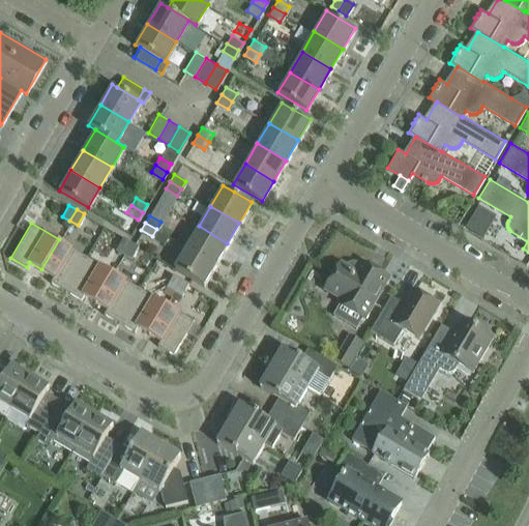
[(215,264),(227,243),(199,226),(186,246),(215,264)]
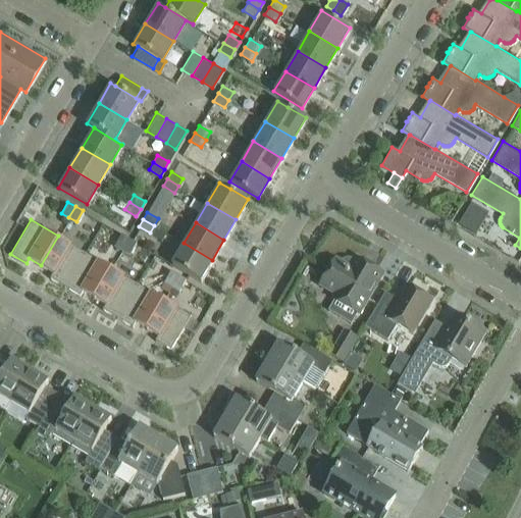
[(121,249),(127,238),(120,232),(113,244),(121,249)]
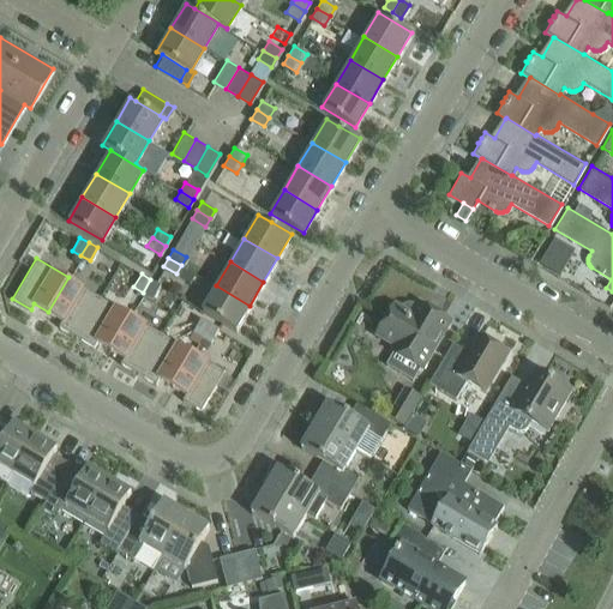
[(76,336),(98,295),(68,277),(48,312),(61,319),(58,325),(76,336)]
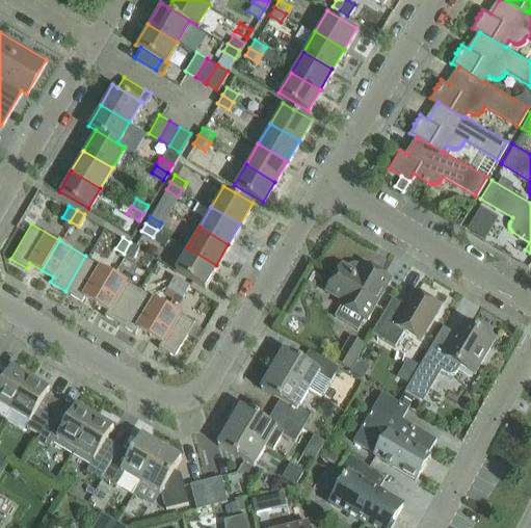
[(131,258),(138,246),(130,242),(124,254),(131,258)]
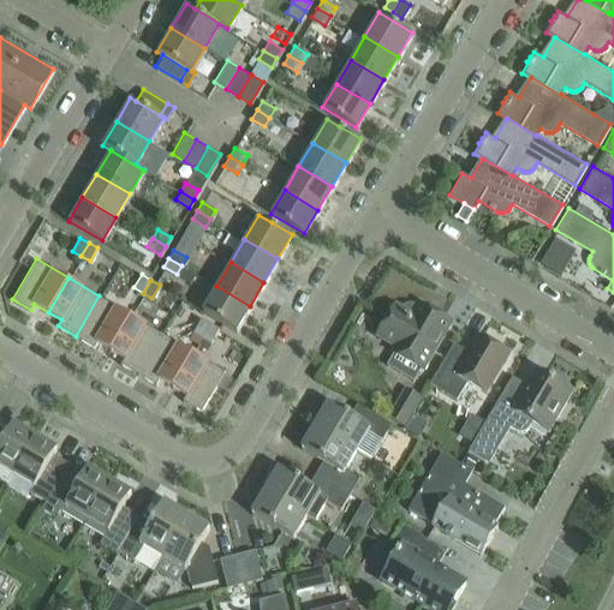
[(236,330),(250,306),(216,286),(202,310),(236,330)]
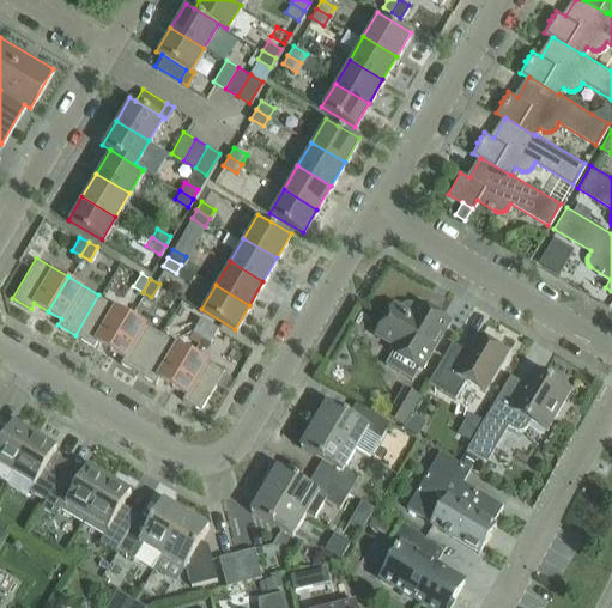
[(109,347),(129,314),(98,295),(76,335),(92,345),(96,340),(109,347)]
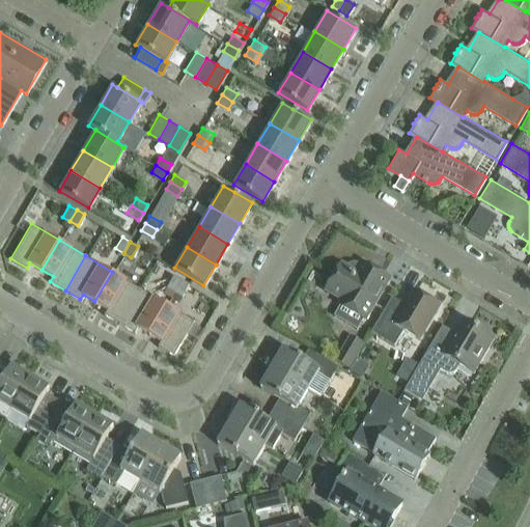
[(362,262),(361,262),(359,261),(358,260),(357,260),(354,259),(351,259),(350,260),(347,261),(345,262),(344,265),(340,261),(325,287),(341,297),(338,303),(363,317),(388,276),(363,260),(362,262)]
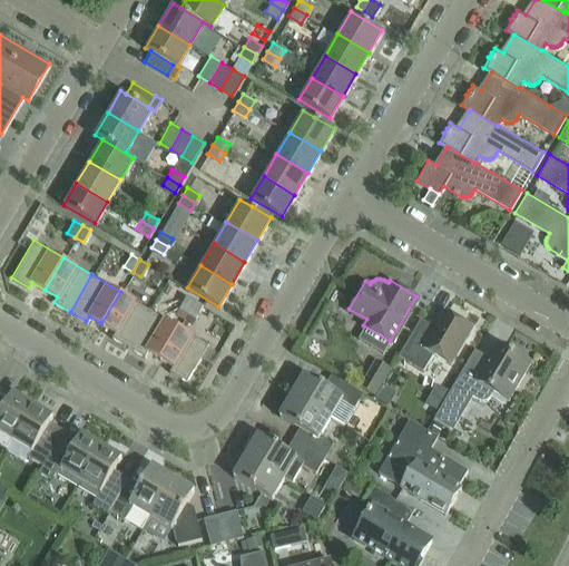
[(127,345),(149,309),(120,292),(101,323),(114,331),(111,337),(127,345)]
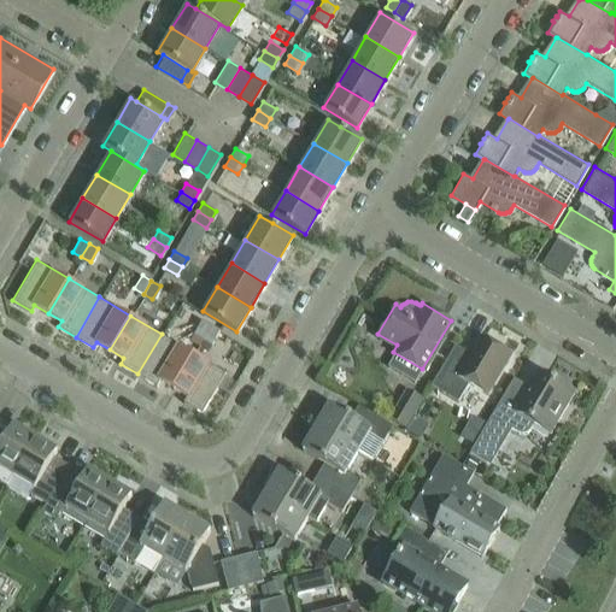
[(201,336),(210,324),(201,318),(193,331),(201,336)]
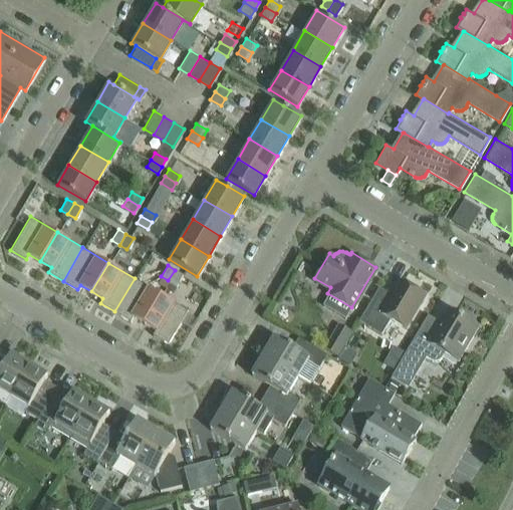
[(176,284),(182,274),(175,270),(168,280),(176,284)]
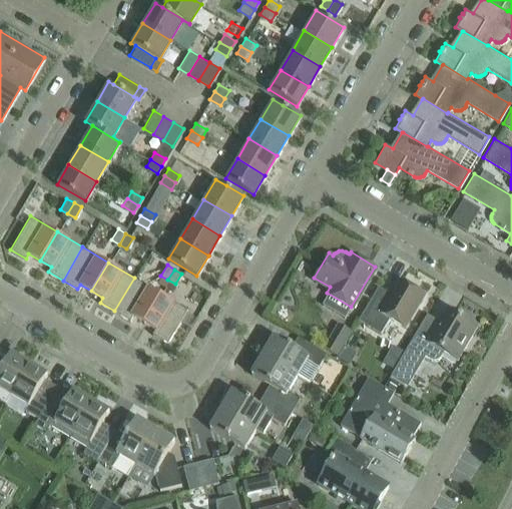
[(143,322),(160,293),(134,278),(114,311),(129,320),(132,315),(143,322)]
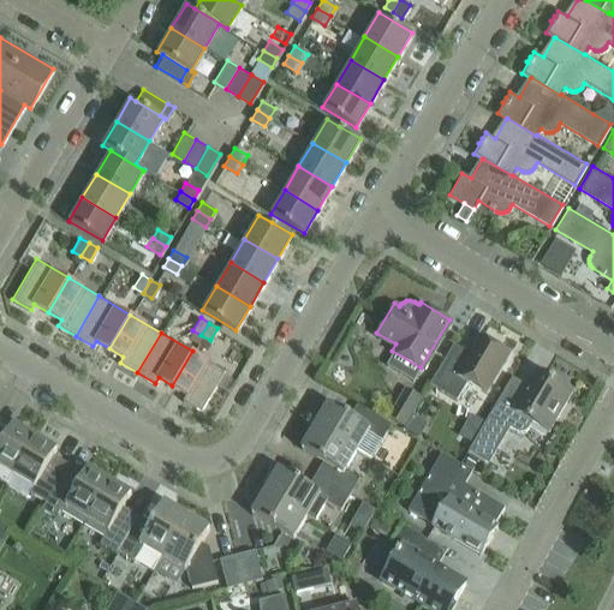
[(486,390),(508,352),(478,334),(462,363),(446,353),(429,382),(455,399),(466,380),(486,390)]
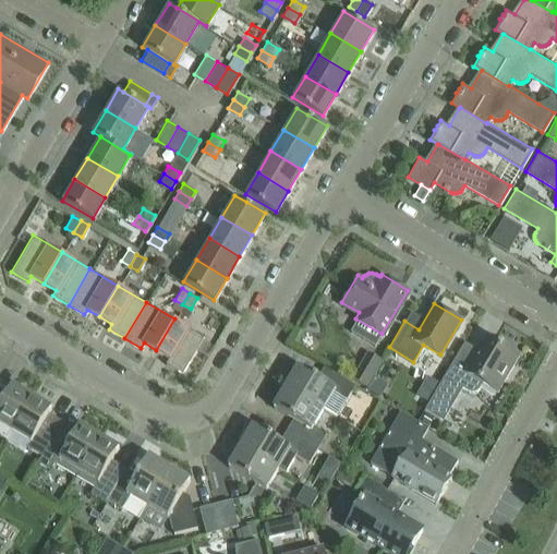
[(182,372),(203,336),(174,318),(156,350),(168,358),(165,362),(182,372)]
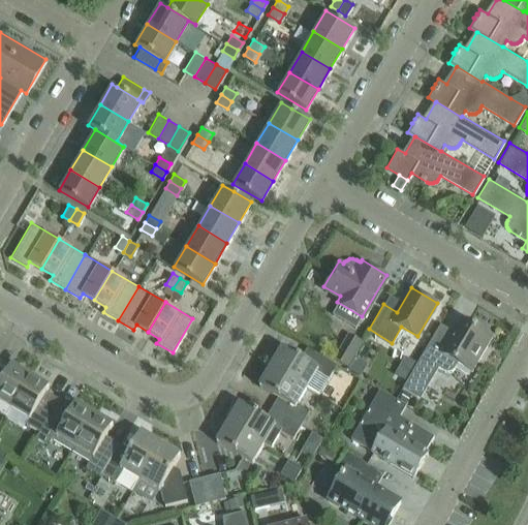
[(421,397),(438,366),(443,369),(446,370),(451,369),(454,367),(457,361),(470,369),(491,335),(461,317),(448,337),(436,330),(440,323),(439,322),(420,356),(402,385),(421,397)]
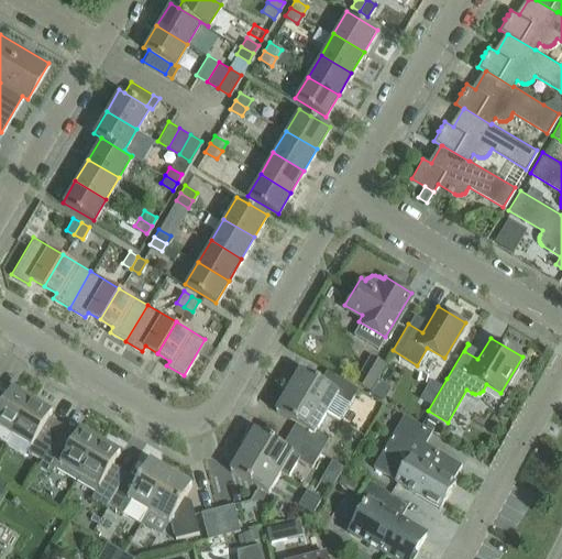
[(368,388),(384,361),(371,353),(354,380),(368,388)]
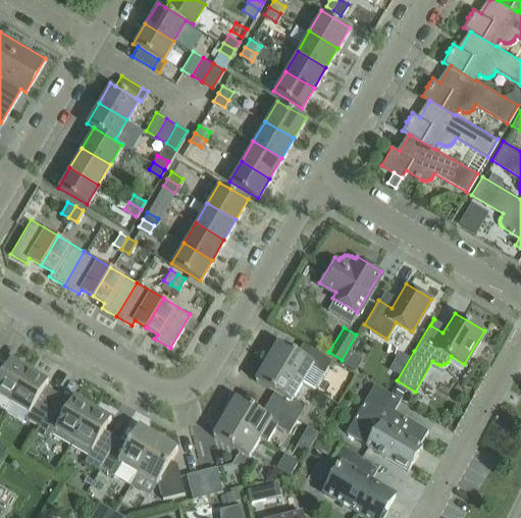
[(331,358),(326,356),(309,345),(303,356),(277,341),(266,360),(301,380),(302,380),(314,387),(323,372),(331,358)]
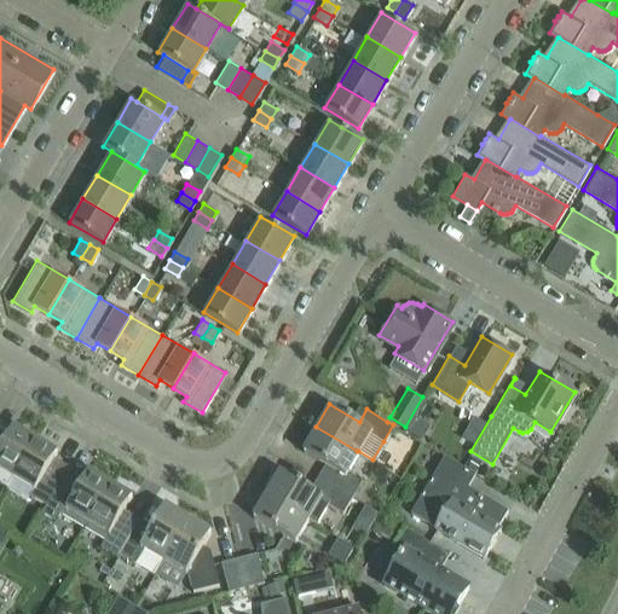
[(0,481),(6,485),(12,474),(34,436),(12,424),(0,444),(0,481)]
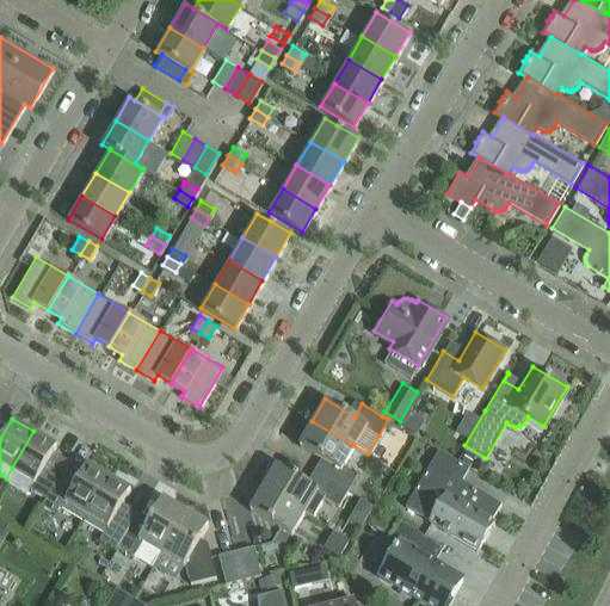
[(346,488),(356,472),(342,464),(352,445),(312,421),(299,444),(328,461),(321,472),(346,488)]
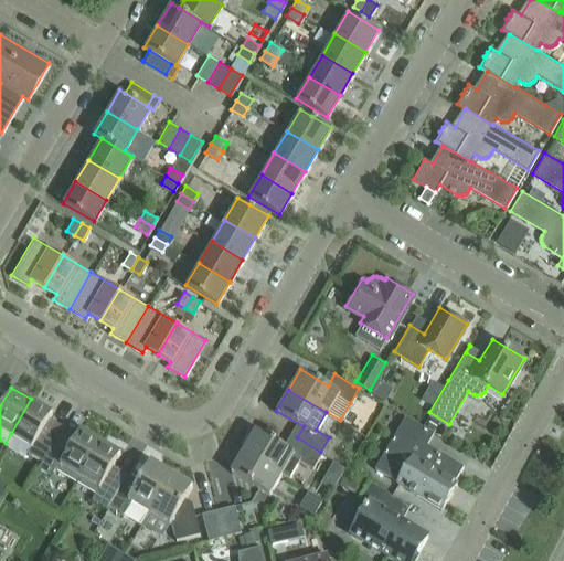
[(41,459),(62,424),(49,416),(52,411),(31,399),(11,433),(30,444),(27,451),(41,459)]
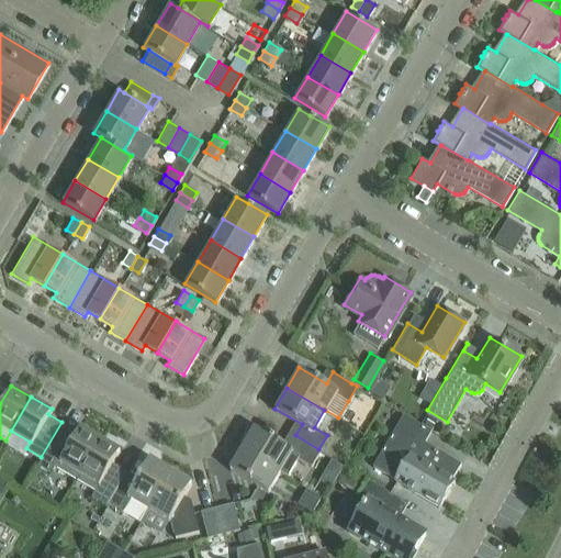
[(438,505),(448,488),(453,480),(450,478),(460,462),(421,438),(427,427),(402,413),(371,465),(395,478),(394,479),(438,505)]
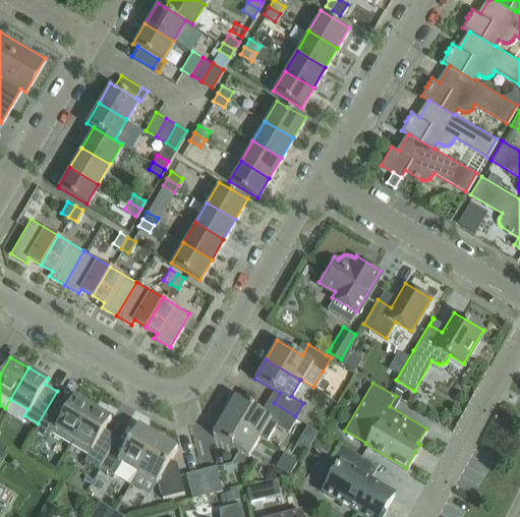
[(70,442),(73,437),(92,405),(73,394),(70,399),(57,391),(38,423),(39,423),(35,429),(46,437),(50,429),(70,442)]
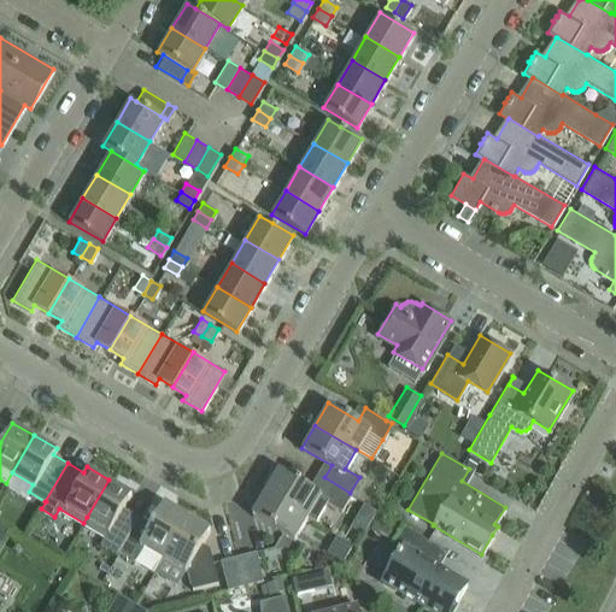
[(317,490),(279,468),(265,490),(306,515),(317,496),(340,510),(350,493),(324,477),(317,490)]
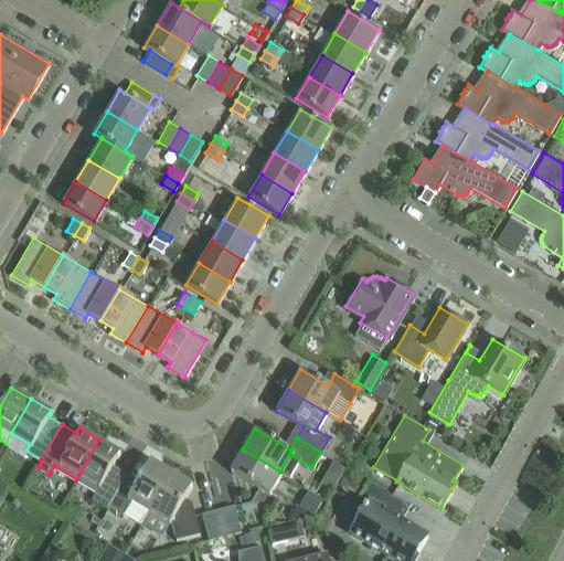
[(112,499),(123,479),(108,472),(119,452),(99,440),(80,474),(76,479),(95,491),(93,497),(107,506),(108,504),(112,499)]
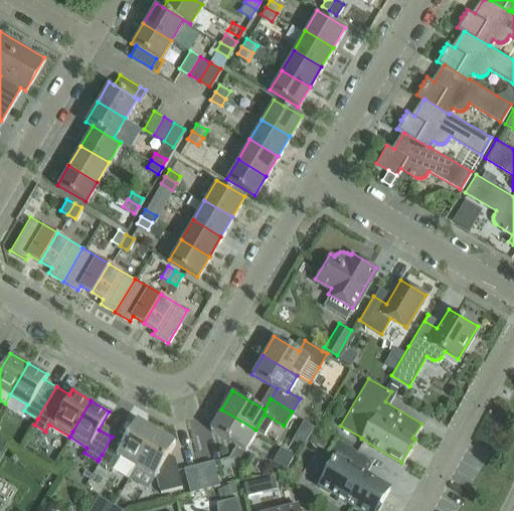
[(244,449),(255,430),(221,409),(209,429),(244,449)]
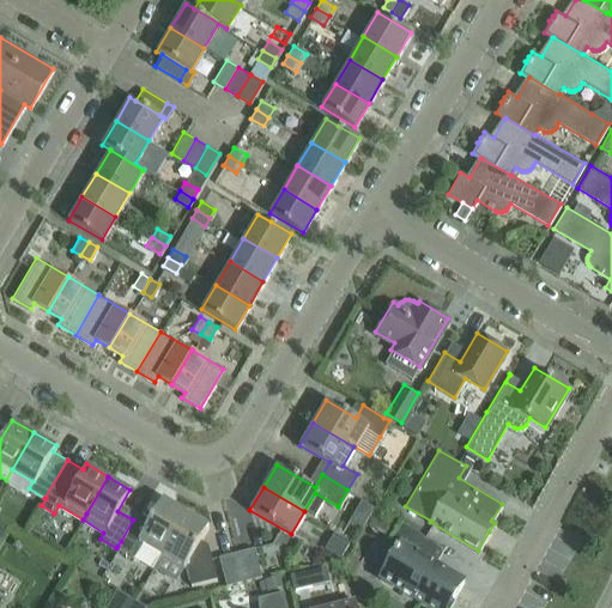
[(152,566),(161,552),(185,511),(163,498),(145,527),(133,520),(121,541),(117,546),(152,566)]
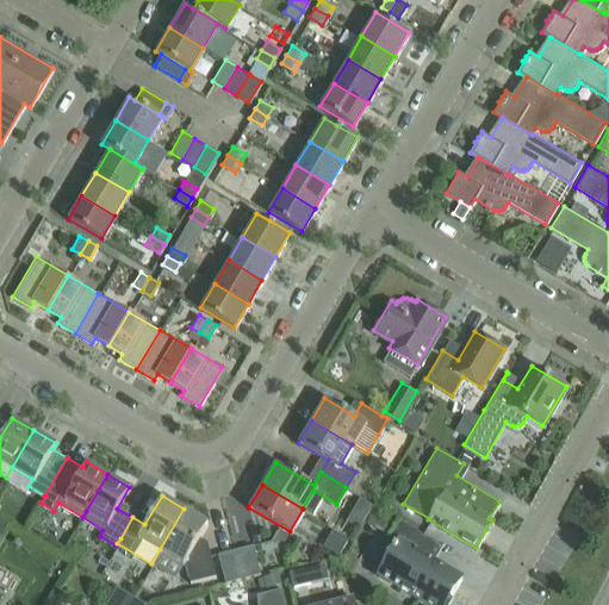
[(361,496),(358,501),(370,509),(373,503),(361,496)]
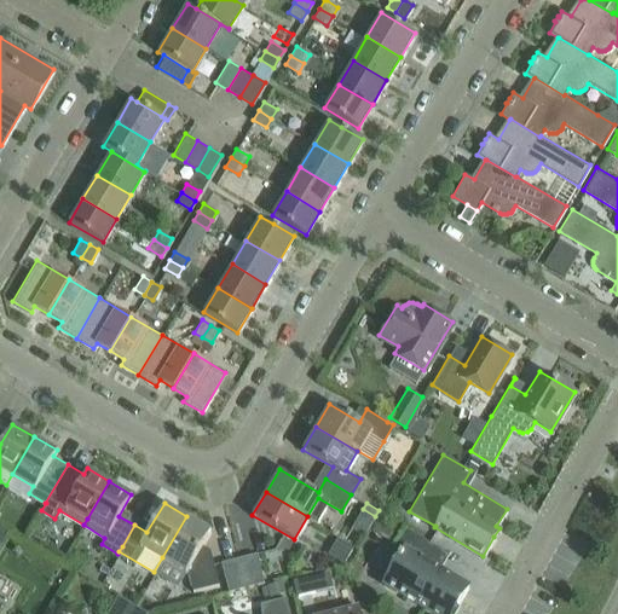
[(198,548),(209,529),(186,516),(162,557),(185,572),(186,569),(188,571),(192,590),(218,583),(211,552),(207,554),(198,548)]
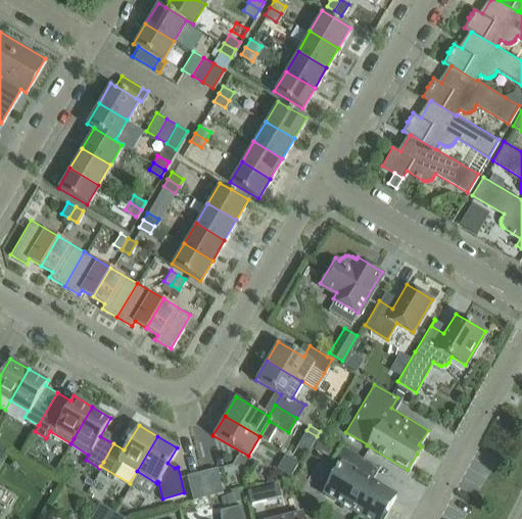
[(385,511),(395,493),(365,476),(372,463),(339,443),(331,457),(340,463),(323,491),(369,518),(374,518),(380,508),(385,511)]
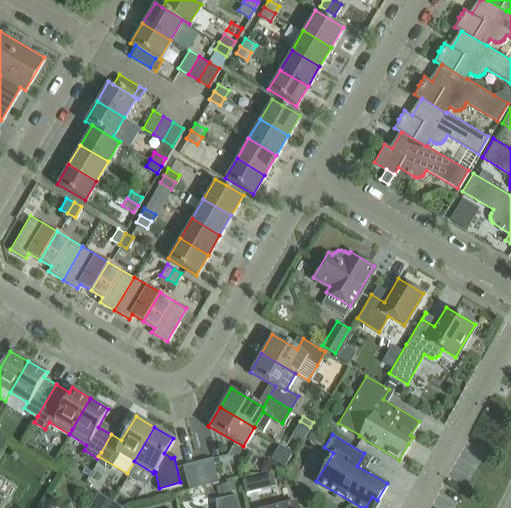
[(203,484),(217,480),(211,456),(196,460),(203,484)]
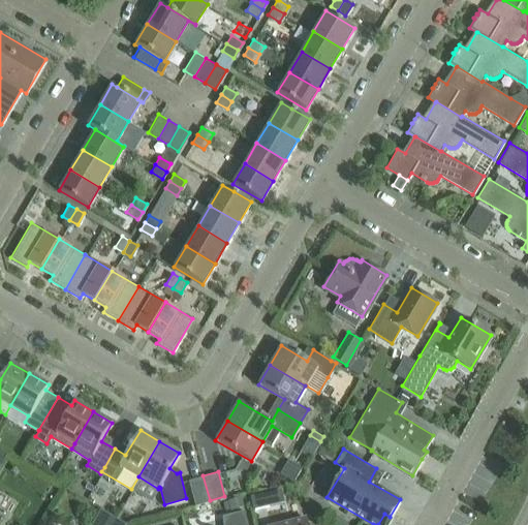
[(194,504),(210,500),(203,475),(188,480),(194,504)]
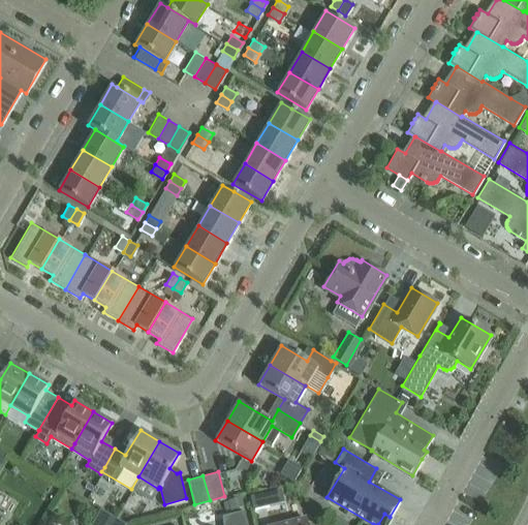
[(92,521),(91,523),(95,524),(124,524),(126,522),(101,506),(100,508),(92,521)]
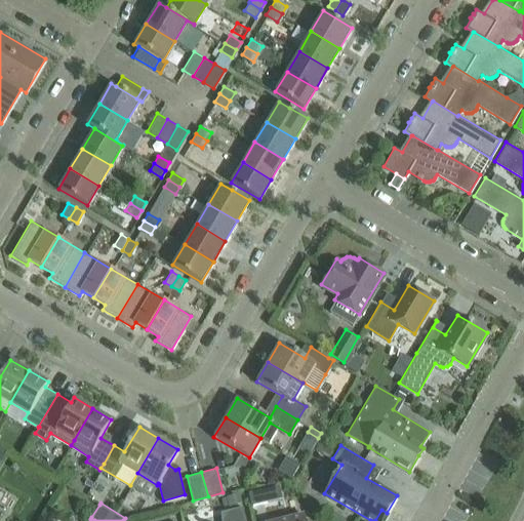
[(245,520),(242,505),(220,511),(220,520),(245,520)]
